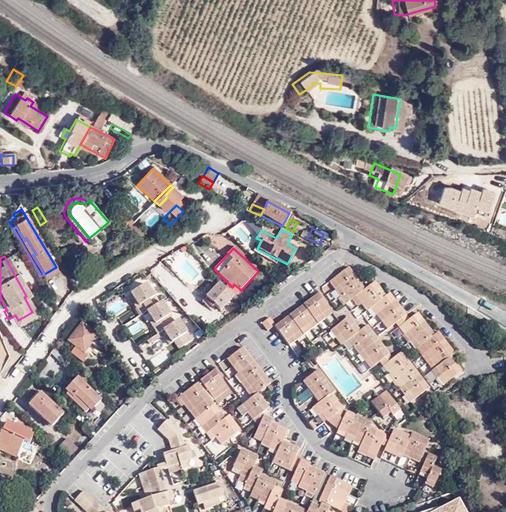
[(348,266),(331,279),(329,280),(335,287),(354,273),(348,266)]
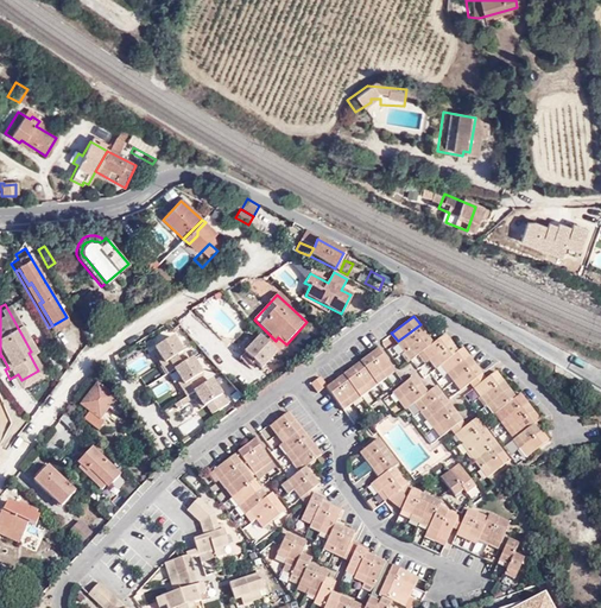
[(428,333),(421,324),(398,341),(405,349),(428,333)]
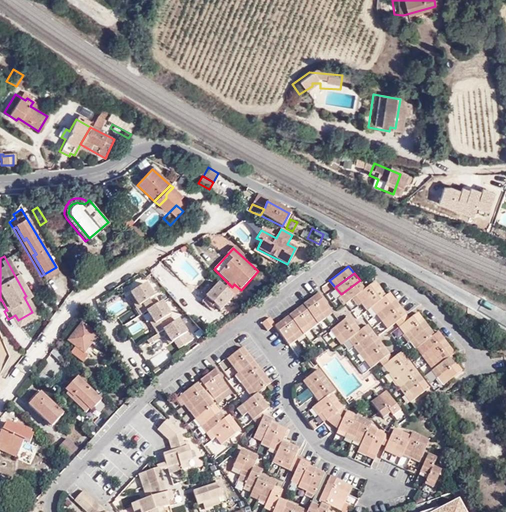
[(315,276),(313,277),(320,287),(322,285),(315,276)]
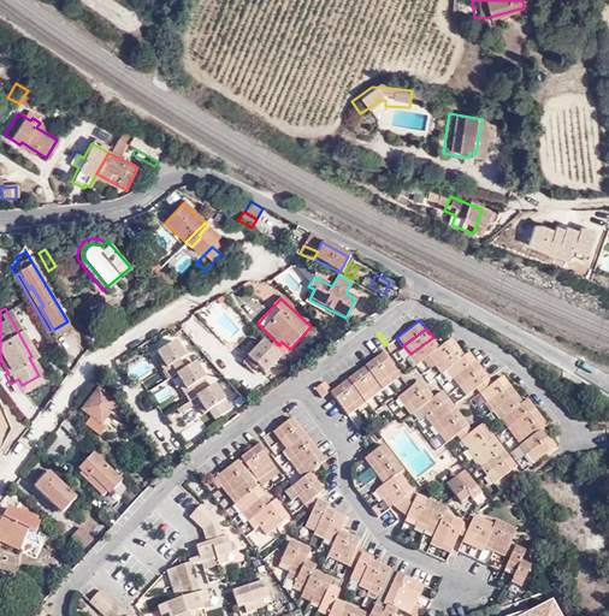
[(417,363),(425,356),(430,354),(441,345),(433,337),(411,354),(417,363)]
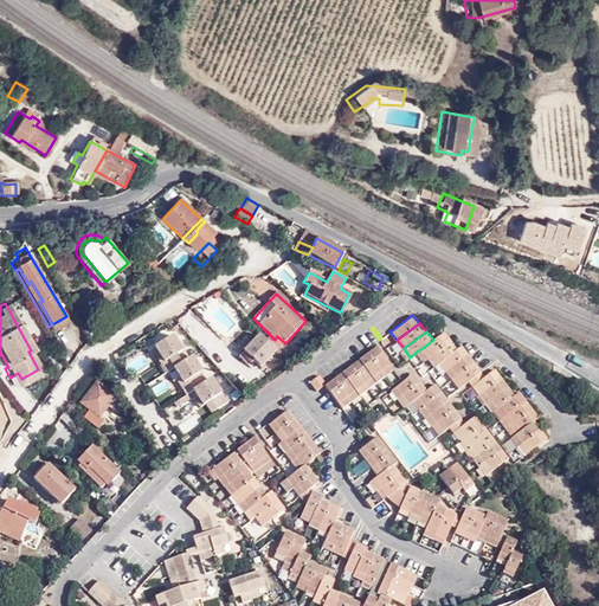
[(444,331),(433,340),(423,348),(430,356),(451,340),(444,331)]
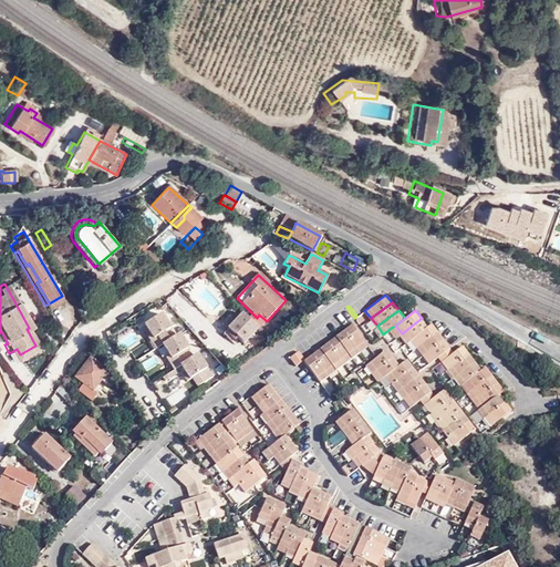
[(156,318),(136,330),(147,350),(154,347),(169,337),(156,318)]
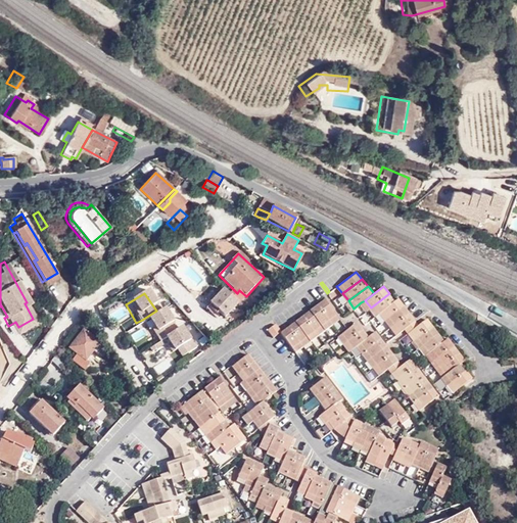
[(218,293),(203,308),(221,323),(234,307),(218,293)]
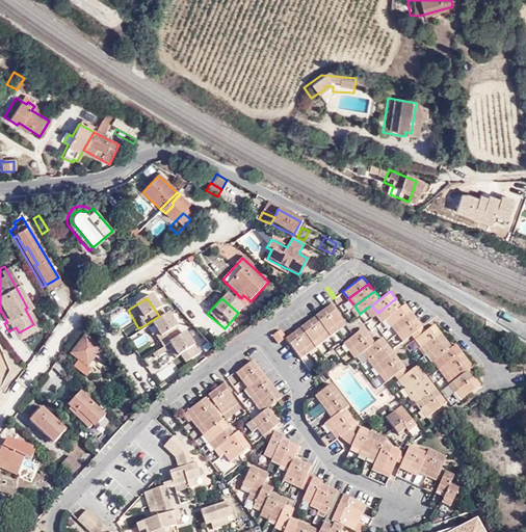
[(387,318),(401,306),(396,298),(377,313),(383,320),(387,318)]
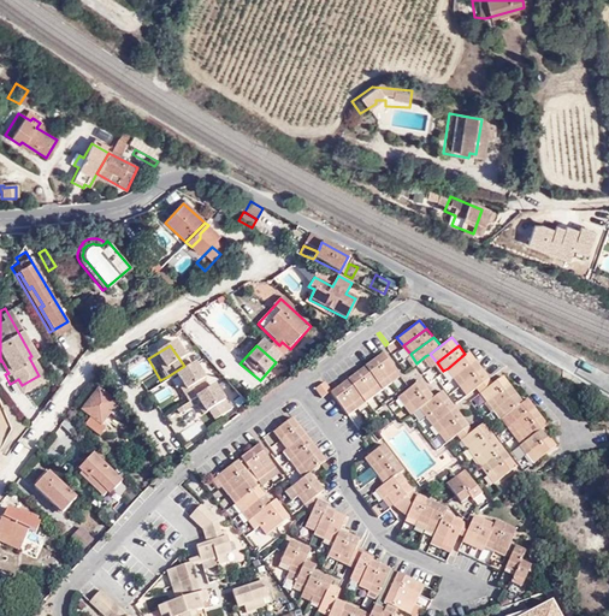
[(392,383),(402,375),(384,351),(374,357),(392,383)]
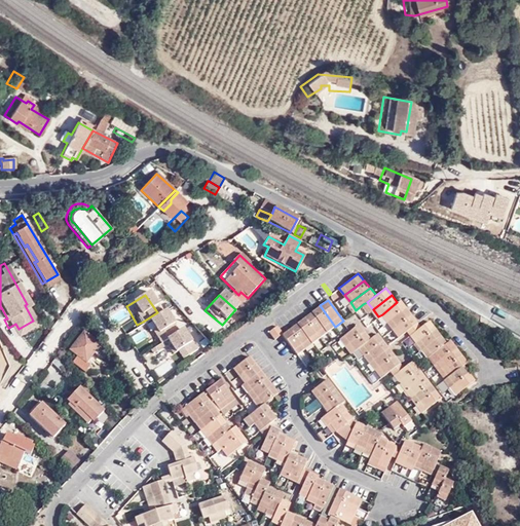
[(401,300),(397,302),(382,314),(387,322),(407,307),(401,300)]
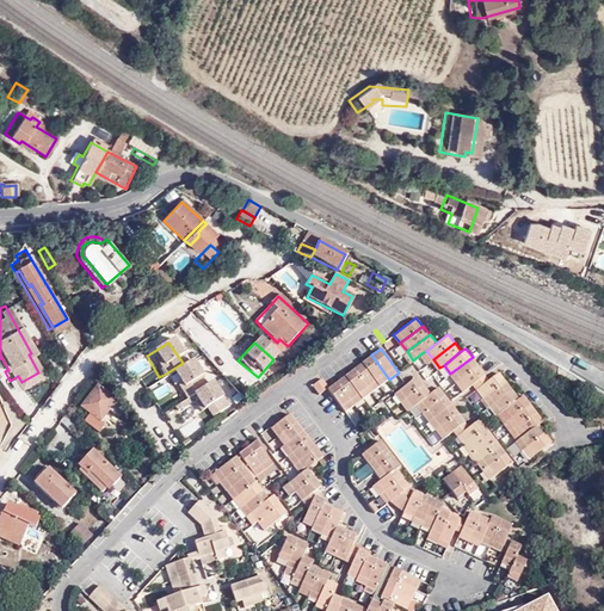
[(404,355),(410,363),(413,360),(407,351),(404,355)]
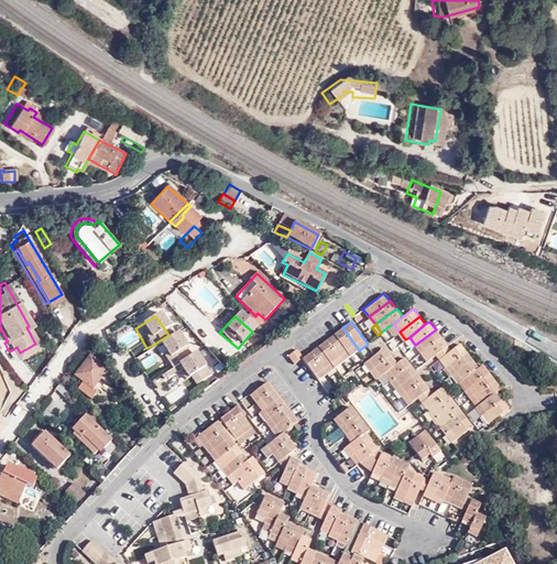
[(389,326),(395,335),(400,332),(393,324),(389,326)]
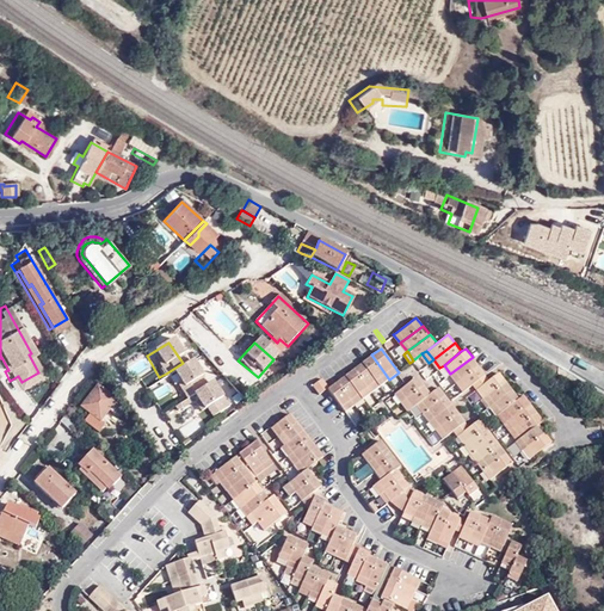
[(381,386),(389,380),(371,355),(363,362),(381,386)]
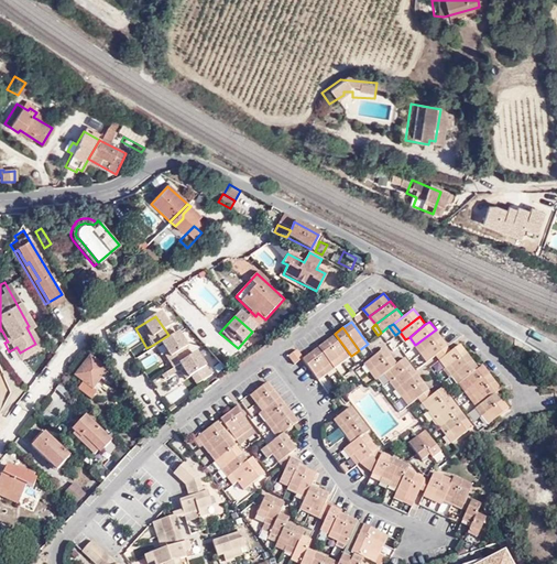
[(443,338),(436,329),(415,345),(422,353),(443,338)]
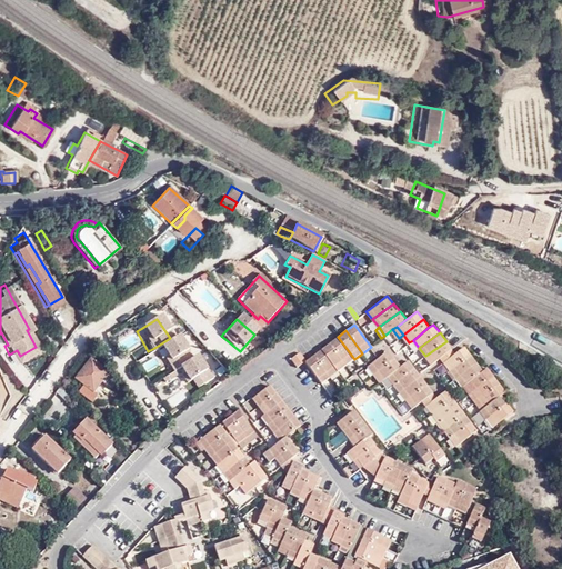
[(170,338),(154,348),(169,371),(173,368),(191,357),(174,336),(170,338)]
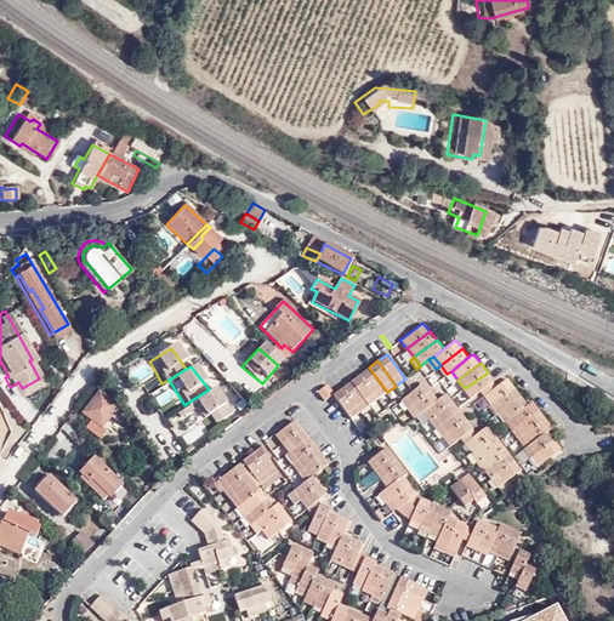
[(379,399),(387,392),(369,368),(360,374),(379,399)]
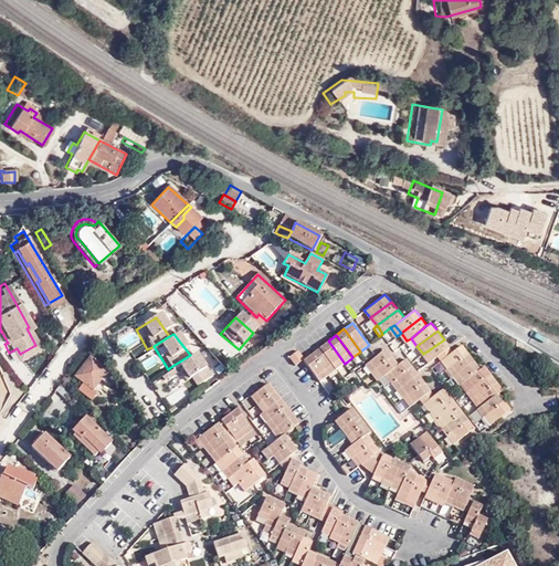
[(423,354),(430,362),(440,355),(450,347),(444,339),(423,354)]
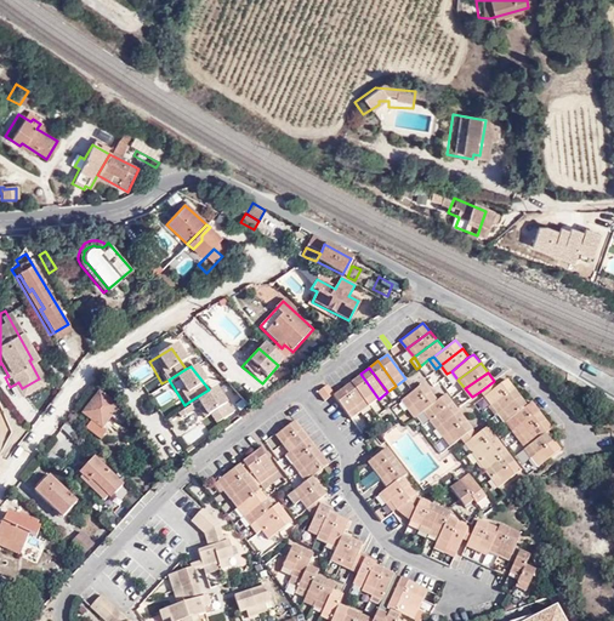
[(370,405),(379,399),(360,374),(352,381),(370,405)]
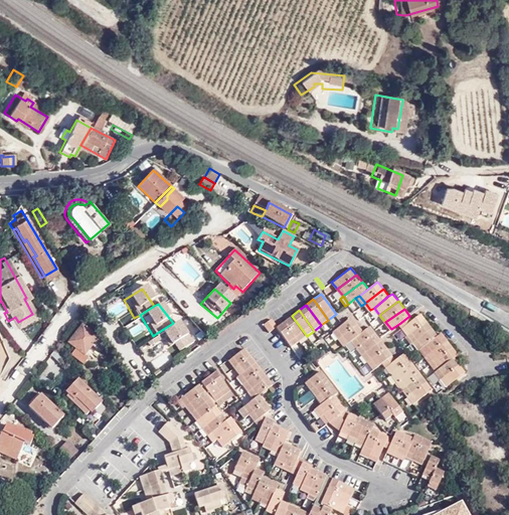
[(402,327),(408,334),(427,321),(421,313),(412,320),(402,327)]
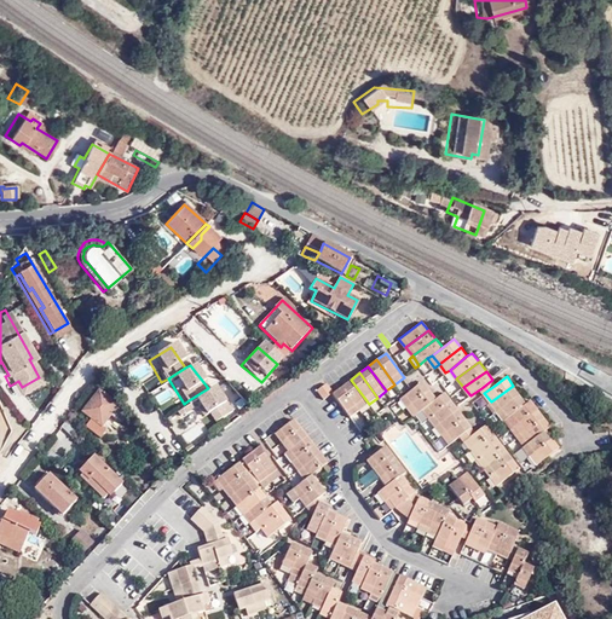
[(16,395),(41,381),(39,377),(22,387),(18,381),(10,386),(16,395)]
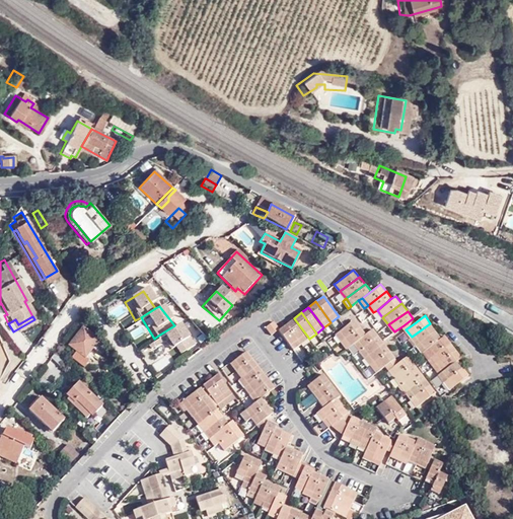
[(301,345),(309,339),(294,318),(286,323),(301,345)]
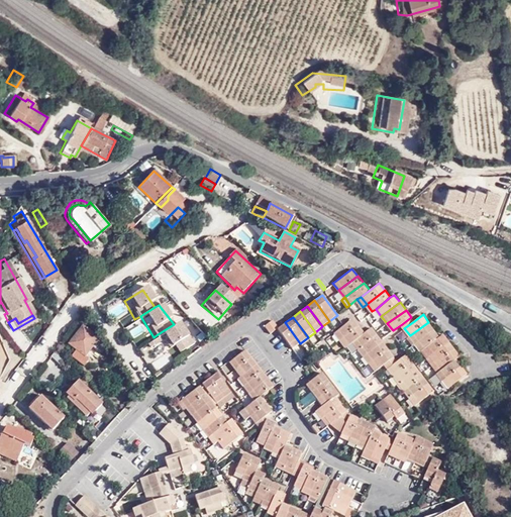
[(339,339),(360,325),(353,317),(334,332),(339,339)]
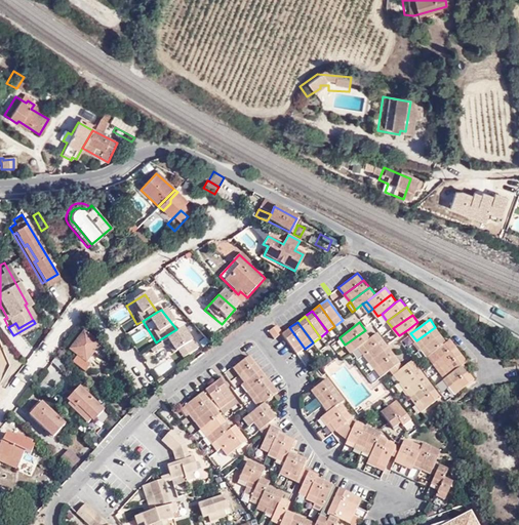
[(275,323),(268,328),(274,337),(281,331),(275,323)]
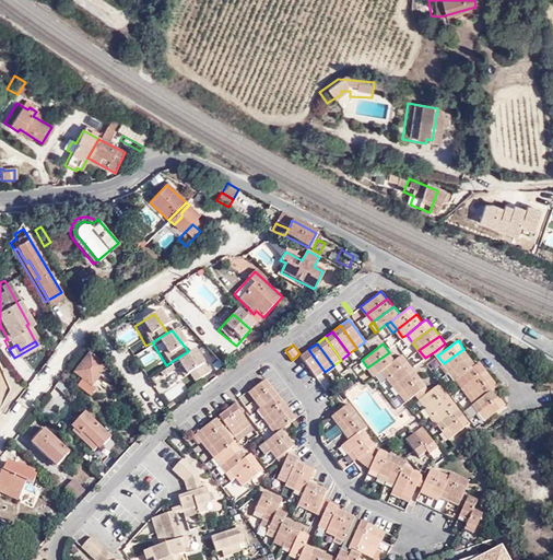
[(188,351),(171,362),(184,386),(213,369),(196,346),(188,351)]
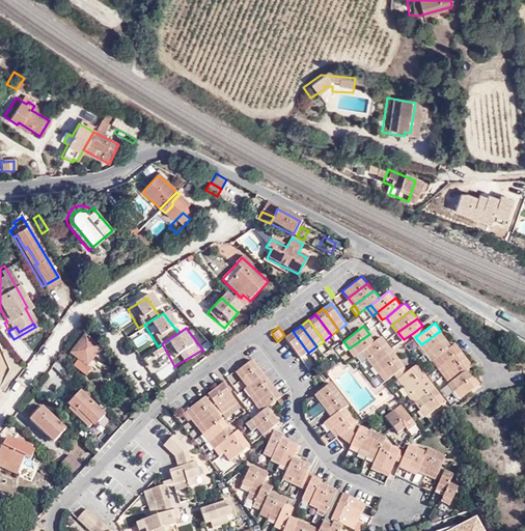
[(138,331),(125,338),(130,347),(143,340),(138,331)]
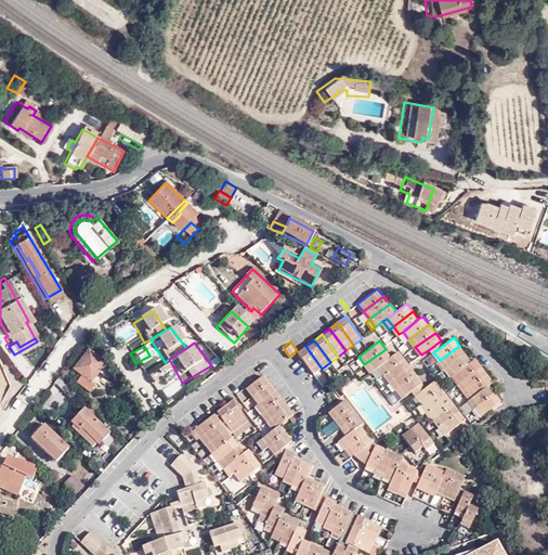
[(300,350),(298,352),(302,358),(305,362),(309,368),(312,372),(314,374),(322,369),(305,346),(300,350)]
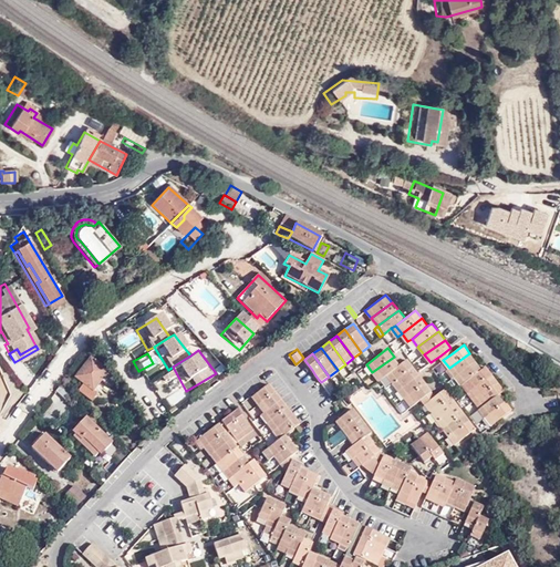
[(476,361),(469,353),(449,368),(456,375),(476,361)]
